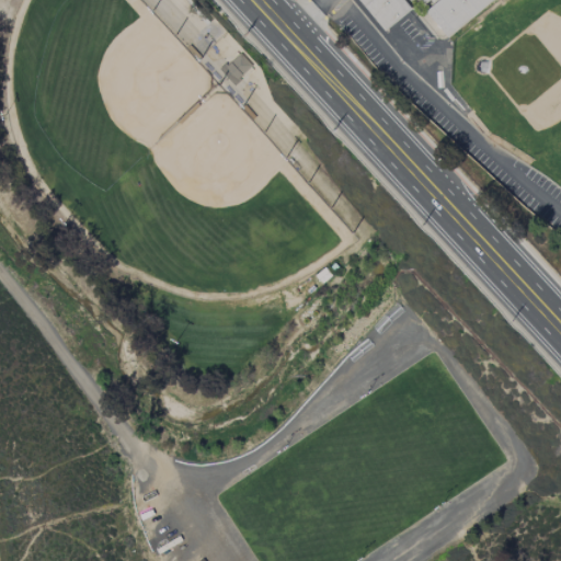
[(402,0),(357,0),(384,32),(411,10),(402,0)]
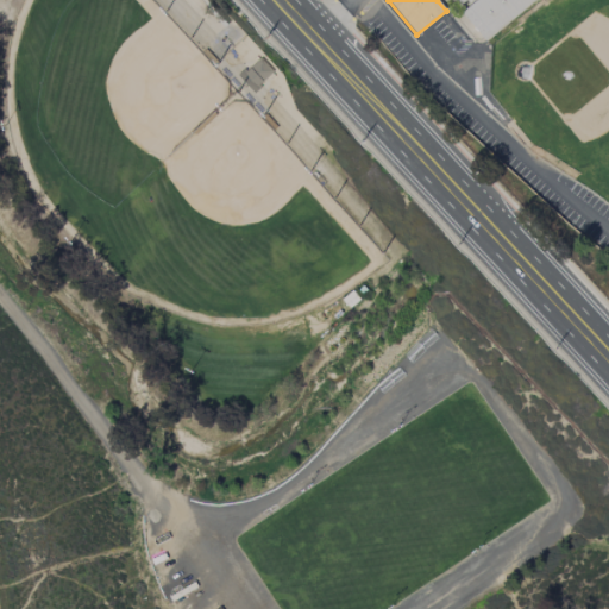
[(535,0),(475,0),(460,12),(485,42),(535,0)]
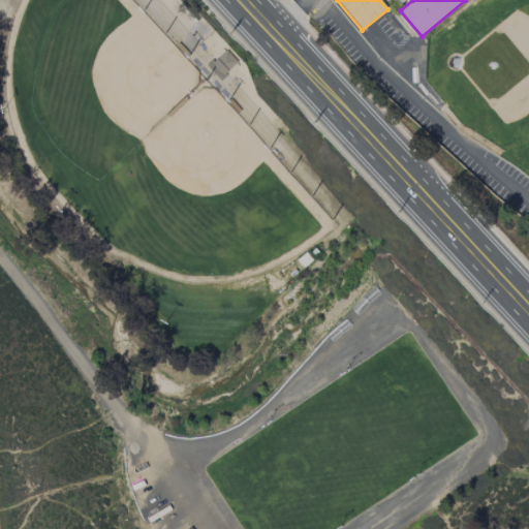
[(208,66),(211,70),(216,66),(223,73),(218,78),(222,83),(227,78),(226,75),(237,65),(238,64),(226,52),(225,53),(214,63),(212,61),(208,66)]
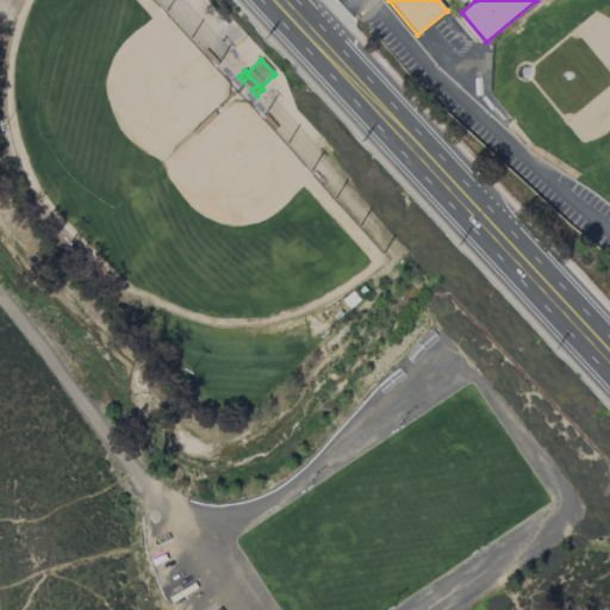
[(243,81),(242,82),(250,91),(251,89),(257,85),(249,76),(243,81)]
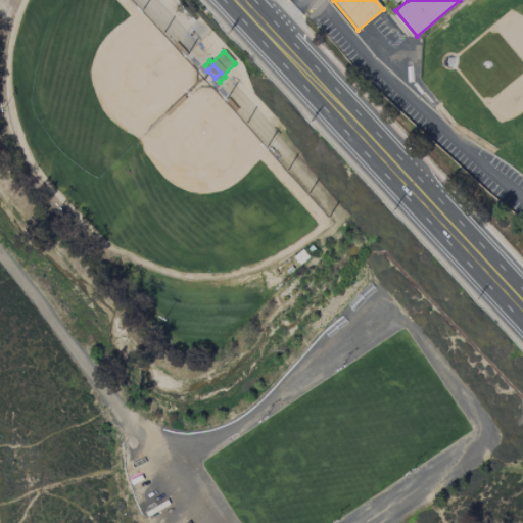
[(164,113),(167,115),(169,119),(187,100),(183,96),(164,113)]
